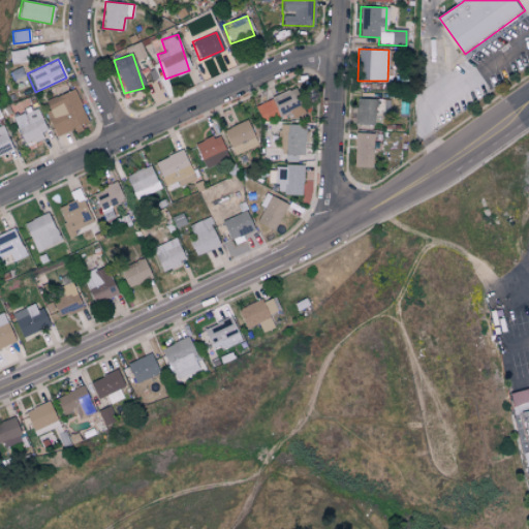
[(291,119),(305,114),(294,88),(272,96),(280,117),(289,113),(291,119)]
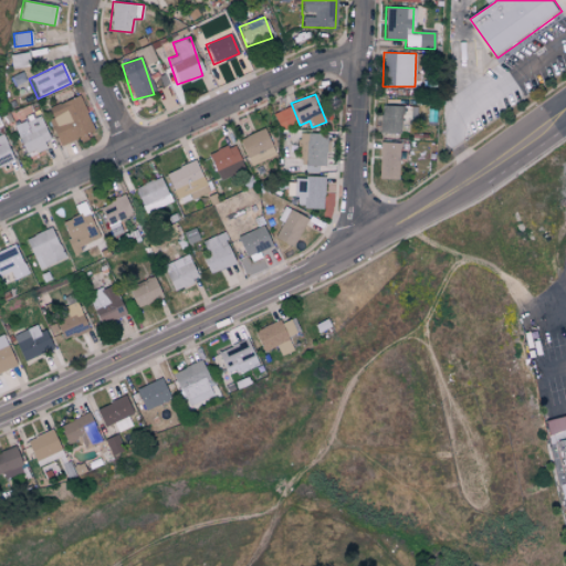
[(49,119),(59,145),(94,130),(80,95),(48,108),(52,118),(49,119)]
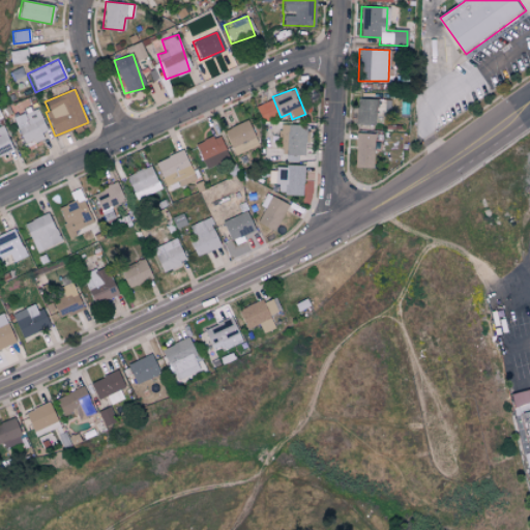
[(263,123),(280,114),(270,98),(254,108),(263,123)]
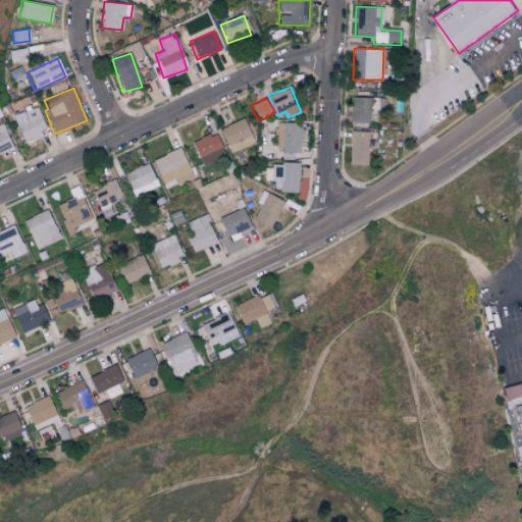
[(370,98),(351,97),(351,122),(369,123),(370,98)]
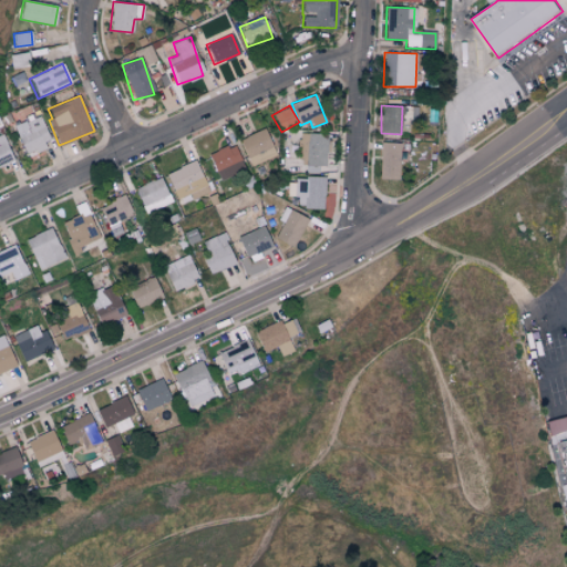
[(27,156),(51,145),(38,114),(13,125),(27,156)]
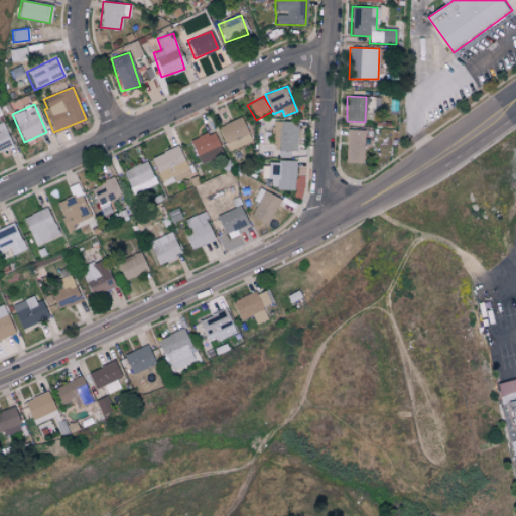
[(229,151),(251,141),(240,117),(218,127),(229,151)]
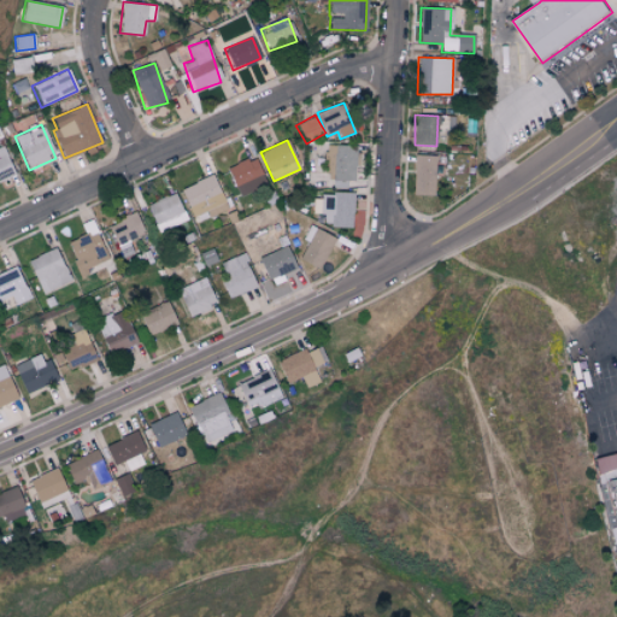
[(356,181),(356,146),(325,146),(325,174),(333,174),(333,181),(356,181)]
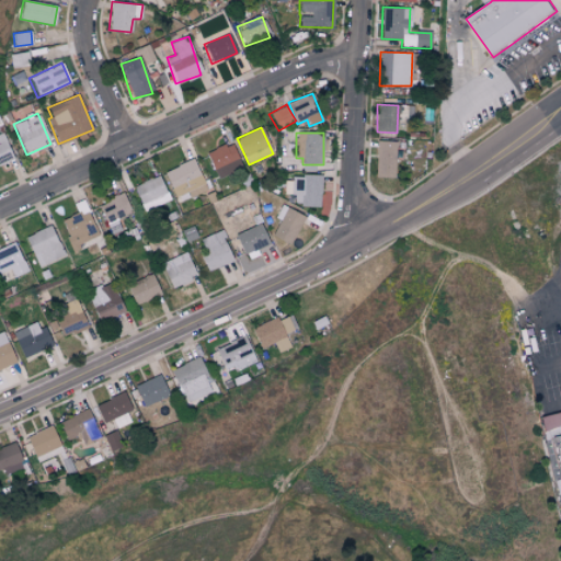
[(0,164),(12,161),(4,134),(0,135),(0,164)]
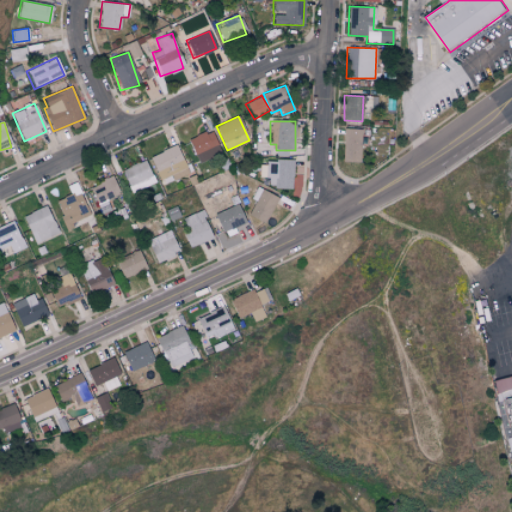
[(361,129),(343,129),(342,162),(360,162),(361,129)]
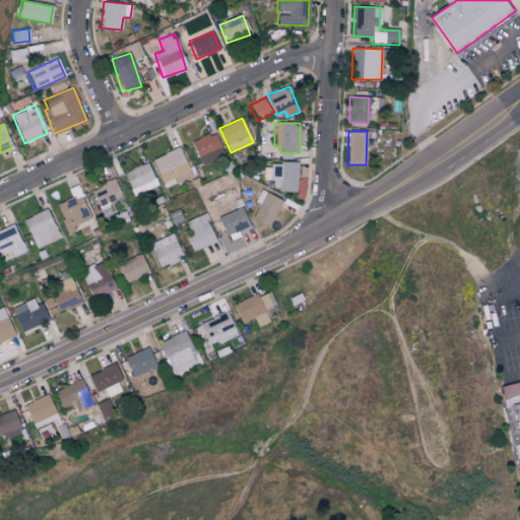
[(223,157),(216,133),(192,140),(200,165),(223,157)]
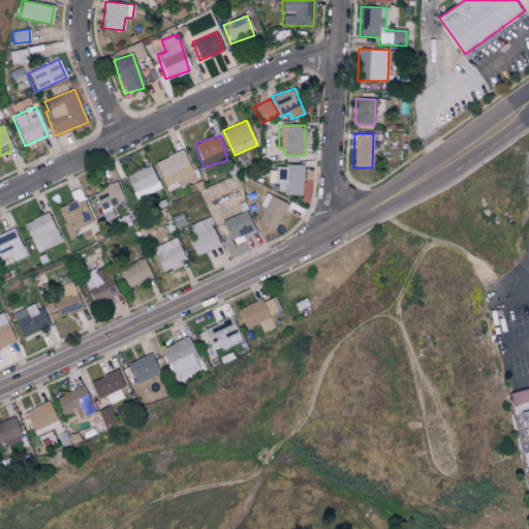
[(194,180),(182,150),(155,161),(167,191),(194,180)]
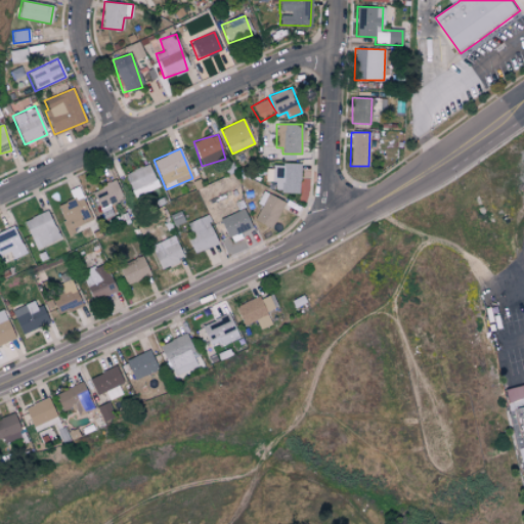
[(134,197),(159,186),(149,164),(125,174),(134,197)]
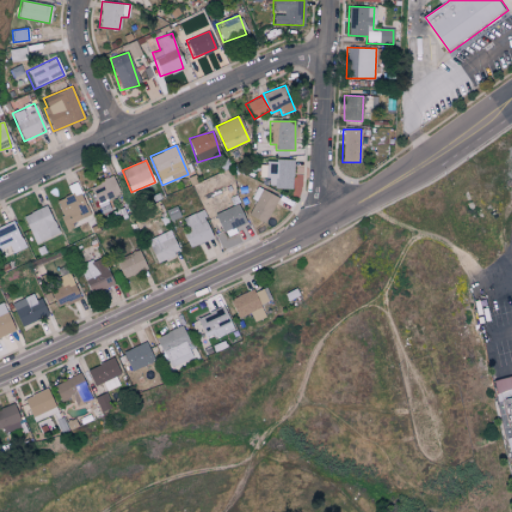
[(292,188),(293,162),(260,161),(259,177),(269,177),(268,188),(292,188)]
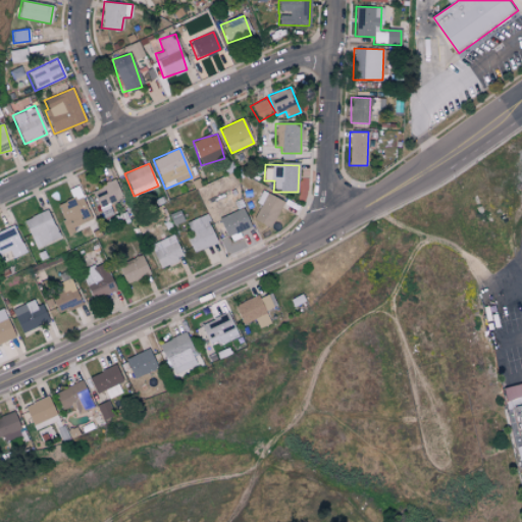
[(122,199),(115,179),(92,189),(102,215),(110,212),(107,205),(122,199)]
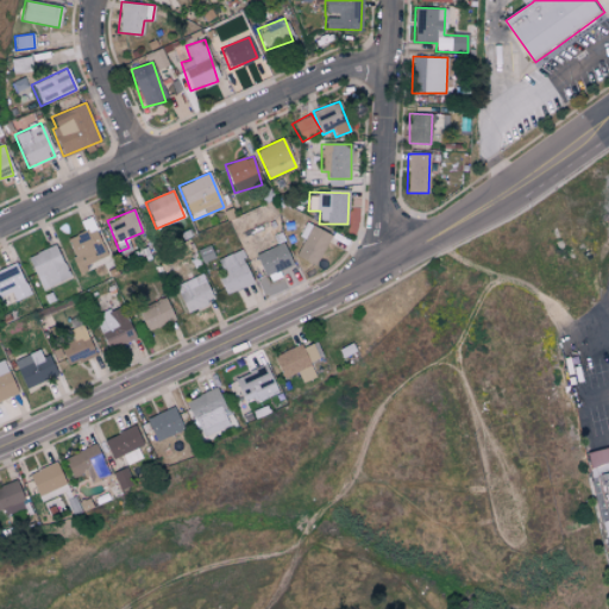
[(299,237),(303,239),(295,257),(318,265),(331,233),(305,223),(299,237)]
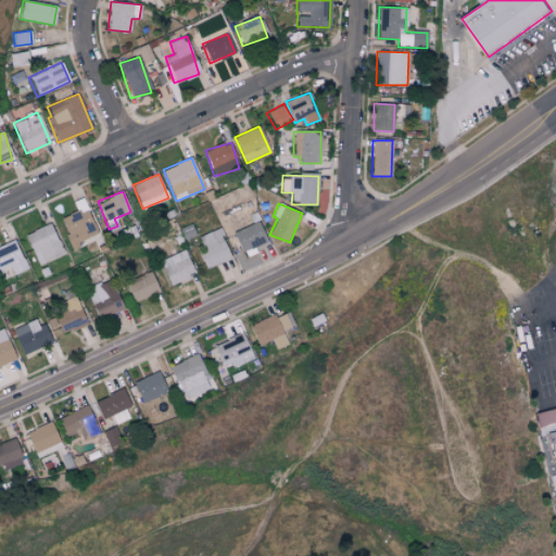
[(71,249),(79,247),(77,241),(96,235),(87,207),(61,216),(71,249)]
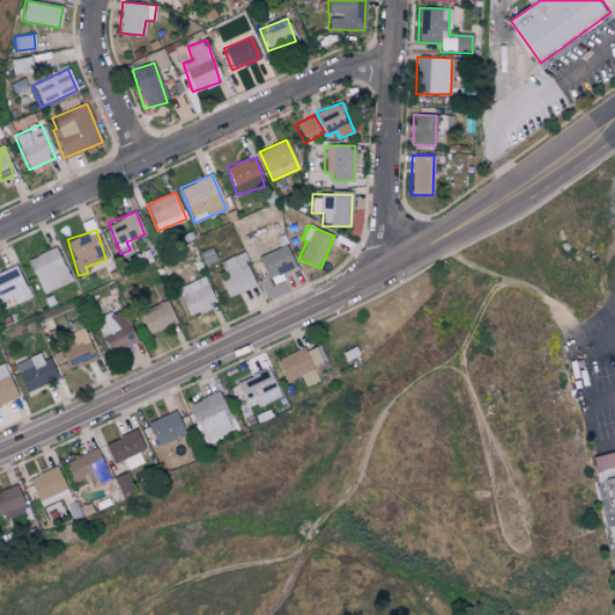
[(27,261),(43,293),(71,279),(54,246),(27,261)]
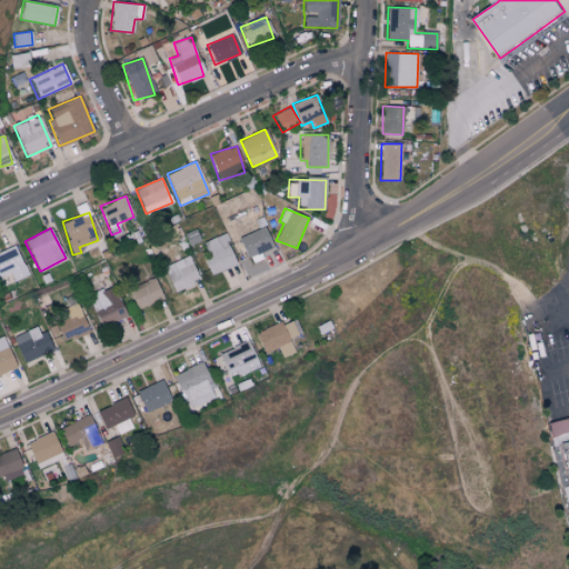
[(273,249),(267,228),(239,237),(245,258),(273,249)]
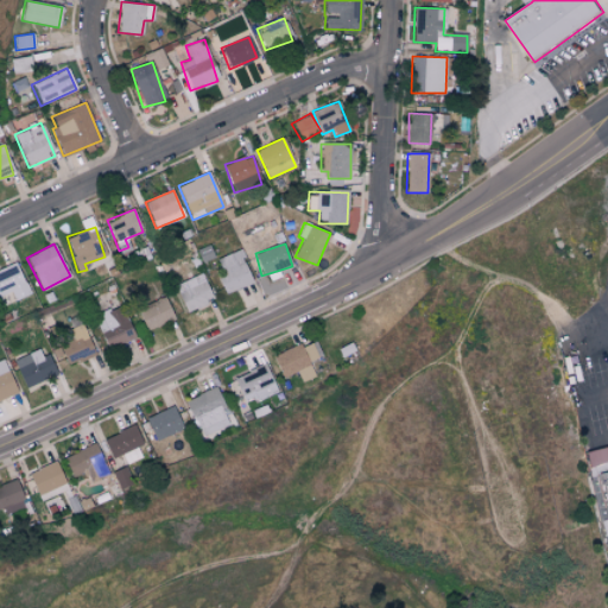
[(225,295),(254,282),(240,249),(216,259),(222,273),(216,276),(225,295)]
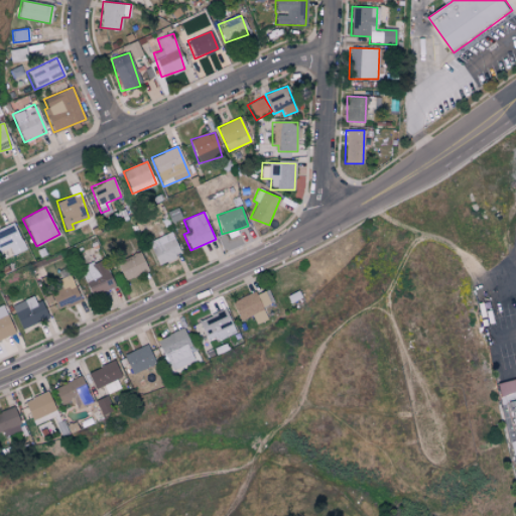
[(0,228),(0,251),(9,248),(12,255),(24,250),(14,223),(0,228)]
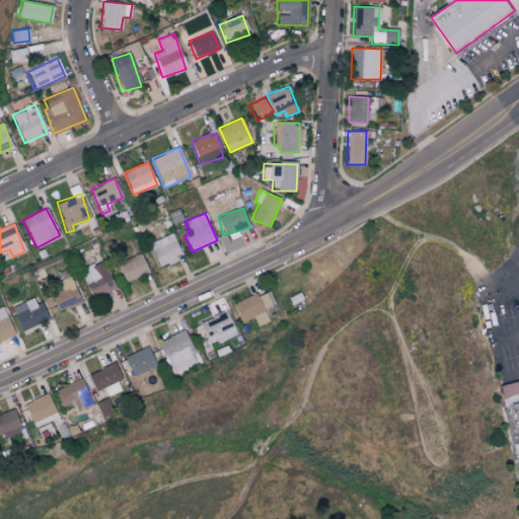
[(152,250),(158,267),(181,256),(172,233),(156,240),(159,247),(152,250)]
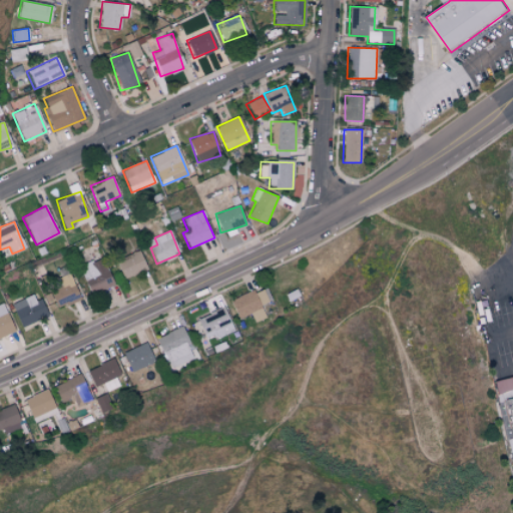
[(145,271),(140,251),(115,260),(121,279),(145,271)]
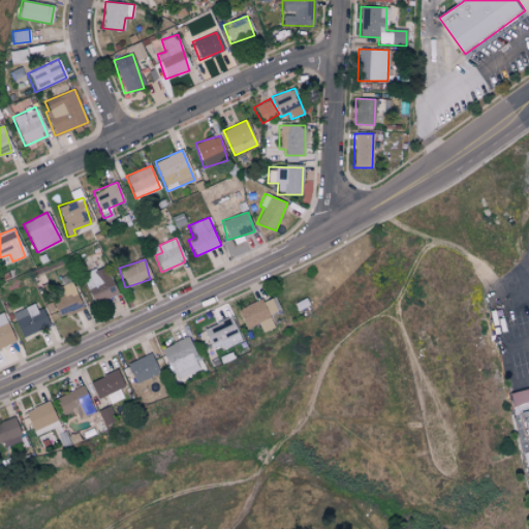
[(117,293),(104,266),(81,276),(94,304),(117,293)]
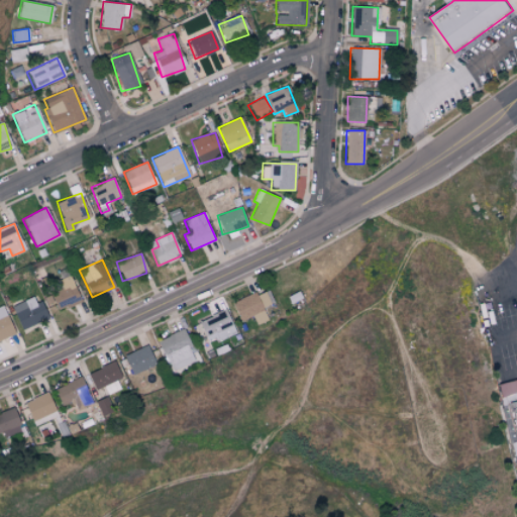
[(81,302),(70,276),(47,285),(59,311),(81,302)]
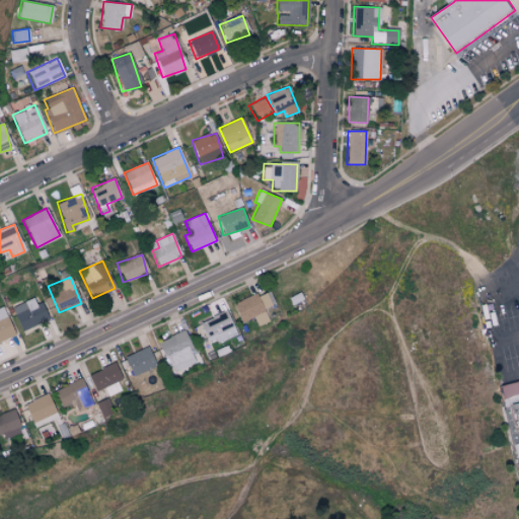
[(257,326),(269,321),(264,310),(272,306),(266,293),(257,297),(256,293),(232,304),(241,322),(253,317),(257,326)]
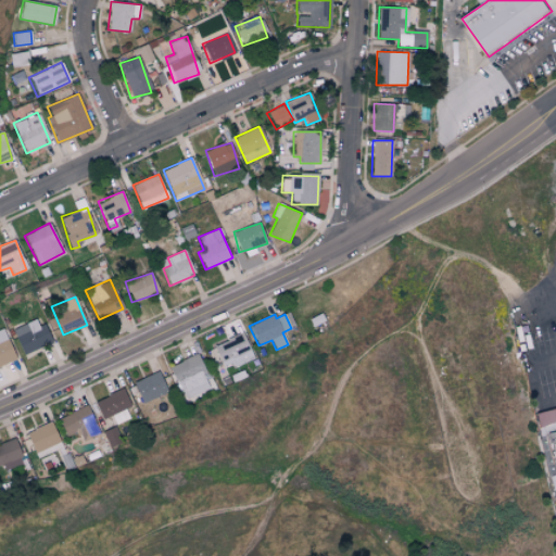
[(50,343),(39,317),(25,324),(28,332),(15,338),(23,355),(50,343)]
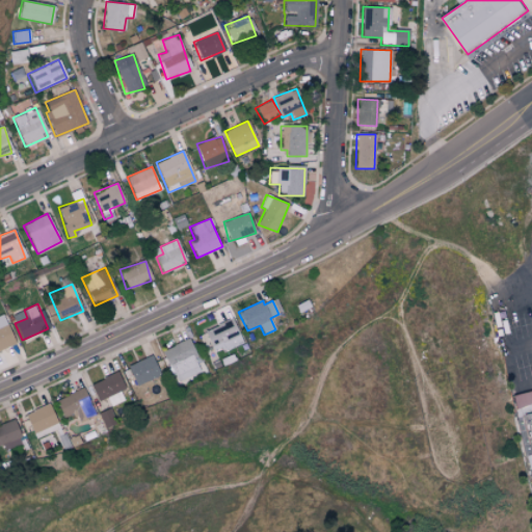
[(0,350),(15,344),(2,315),(0,315),(0,350)]
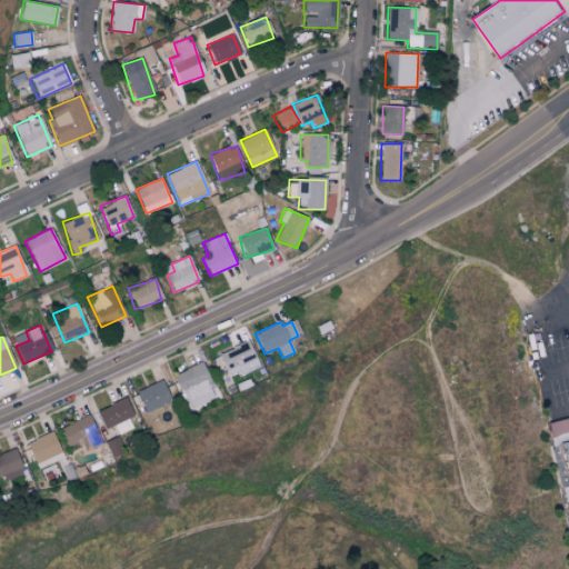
[(227,378),(259,367),(250,342),(219,352),(227,378)]
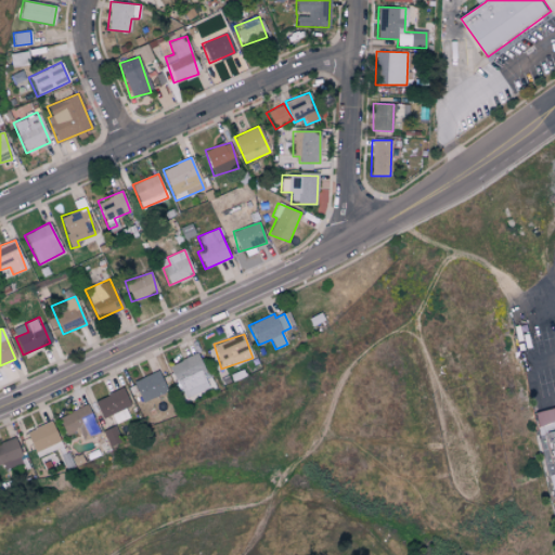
[(168,368),(185,401),(213,388),(195,353),(168,368)]
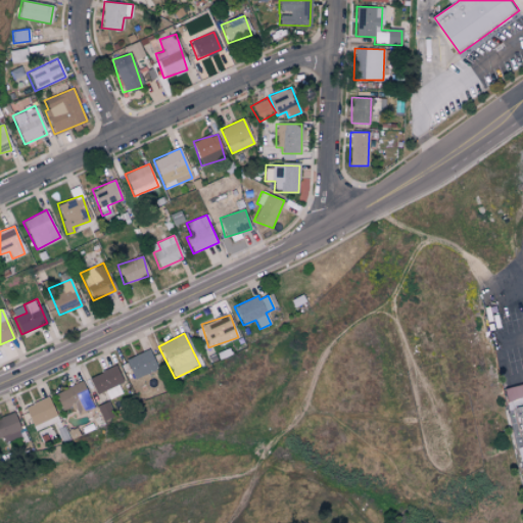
[(126,358),(132,379),(156,372),(150,350),(126,358)]
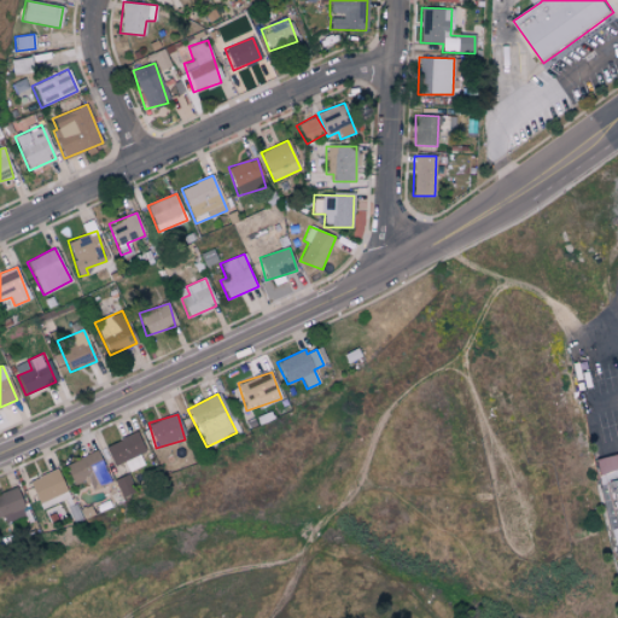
[(128,472),(141,466),(138,458),(146,454),(136,432),(104,447),(114,467),(124,462),(128,472)]
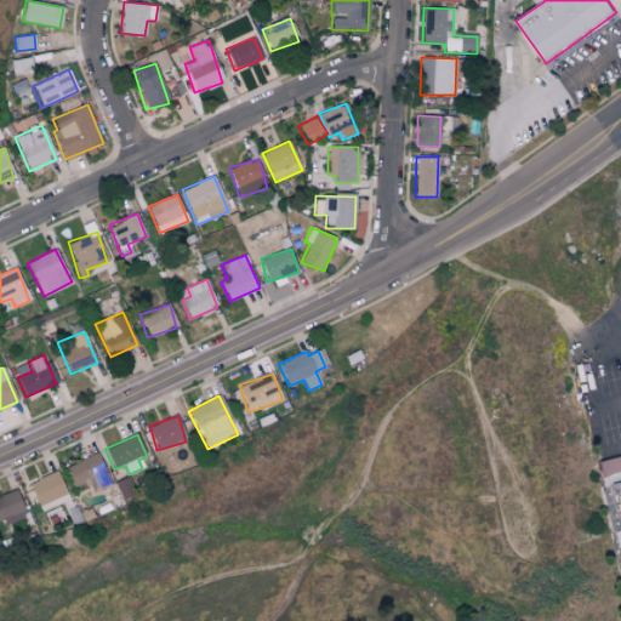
[(73,488),(85,483),(90,493),(109,485),(96,454),(64,467),(73,488)]
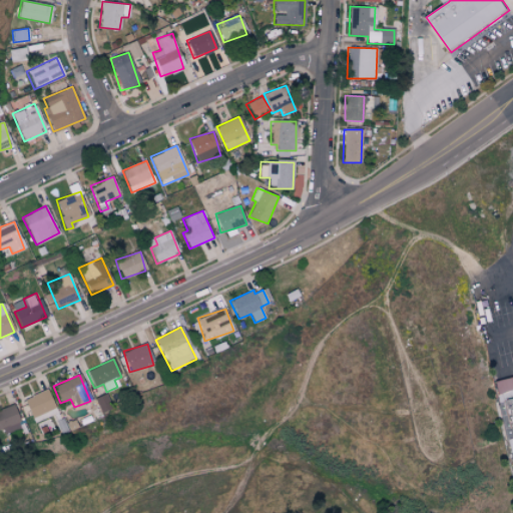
[(24,399),(32,419),(56,409),(47,390),(24,399)]
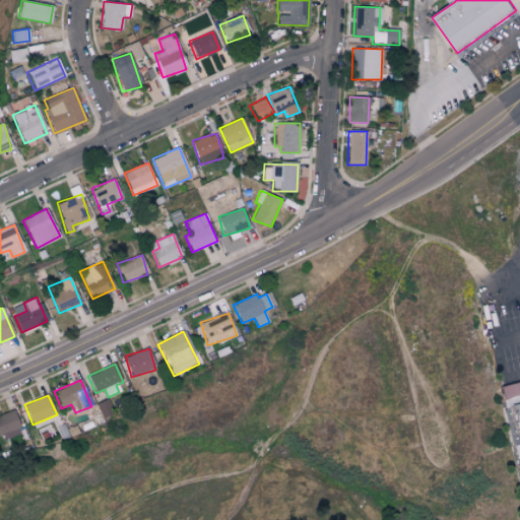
[(0,435),(2,435),(4,441),(22,434),(12,410),(0,415),(0,435)]
